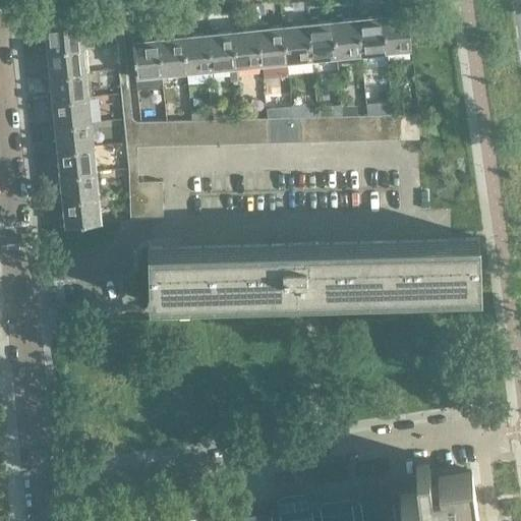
[(381,9),(382,14),(386,50),(411,48),(407,12),(392,13),(391,8),(381,9)]
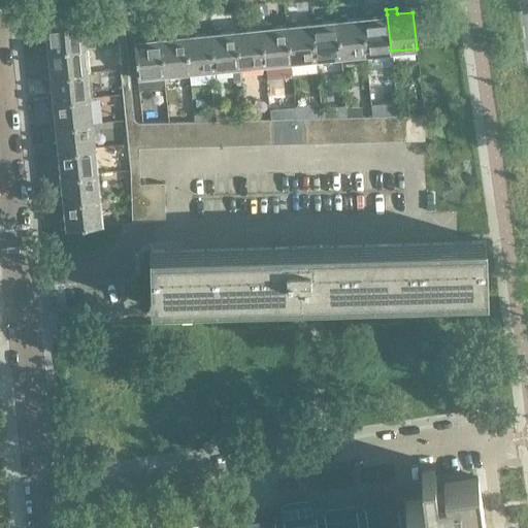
[(360,12),(361,18),(362,18),(365,54),(391,51),(387,14),(372,17),(371,11),(360,12)]
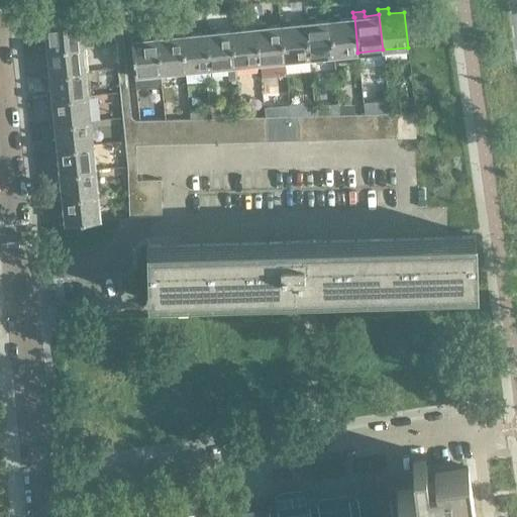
[(328,14),(329,19),(333,55),(357,53),(354,17),(353,17),(339,18),(338,13),(328,14)]
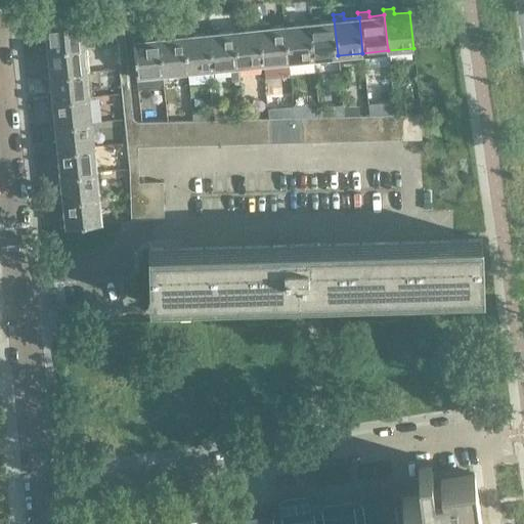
[(308,17),(308,23),(309,23),(313,58),(338,55),(334,19),(319,22),(318,16),(308,17)]
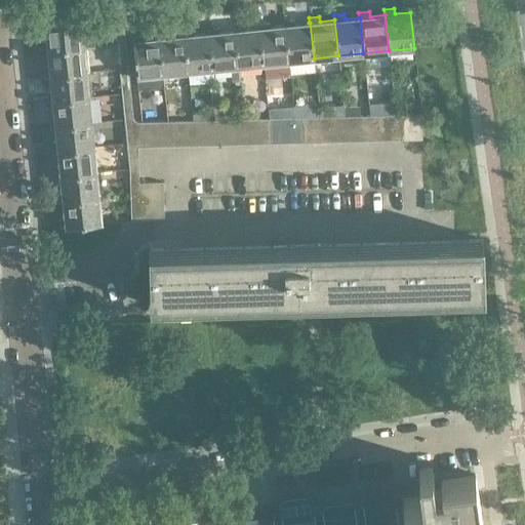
[(117,44),(125,43),(123,17),(115,17),(117,44)]
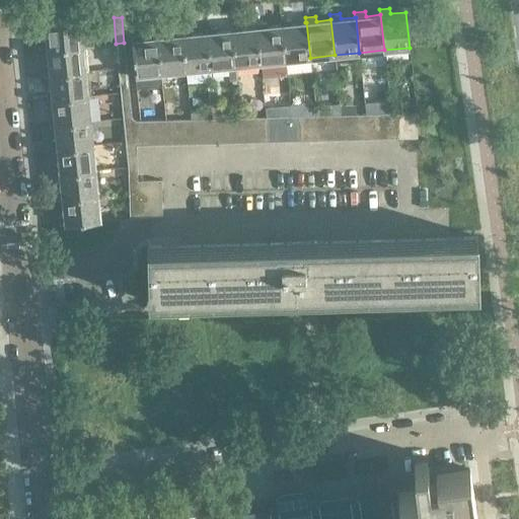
[(280,19),(281,24),(282,24),(285,60),(310,58),(306,22),(305,22),(291,23),(291,19),(280,19)]
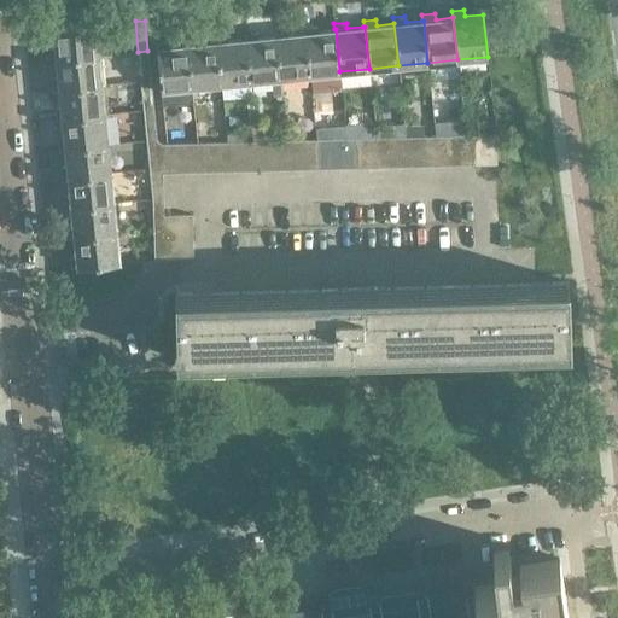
[(54,48),(50,50),(51,62),(57,62),(56,60),(99,56),(111,54),(108,24),(53,29),(54,48)]
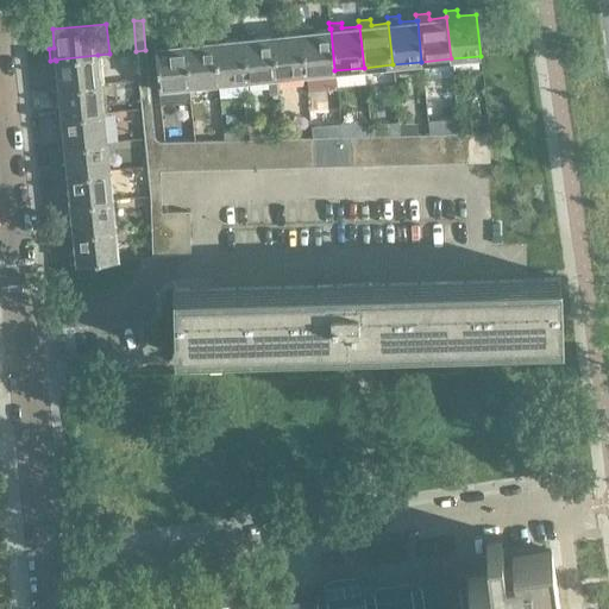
[(300,26),(300,32),(305,74),(334,70),(331,29),(330,29),(313,31),(312,25),(300,26)]
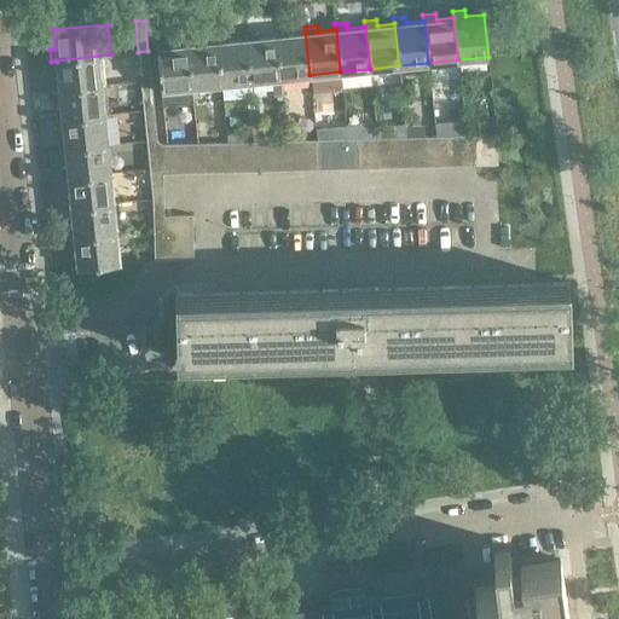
[(275,30),(275,36),(281,77),(310,75),(305,33),(288,34),(287,29),(275,30)]
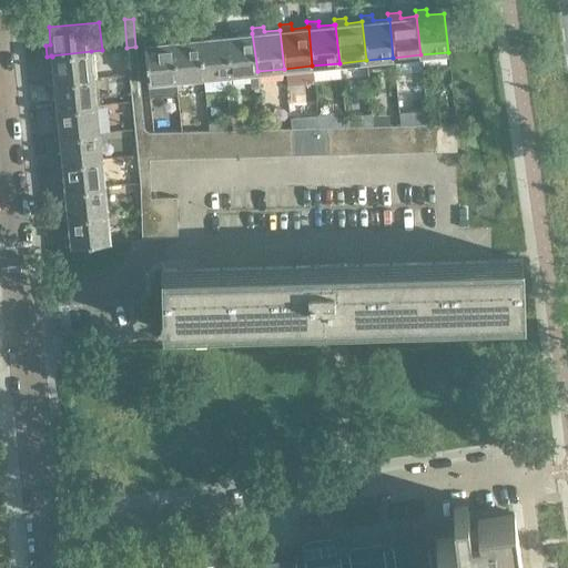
[(225,30),(225,36),(231,74),(250,72),(251,85),(260,84),(257,71),(252,33),(237,34),(236,29),(225,30)]
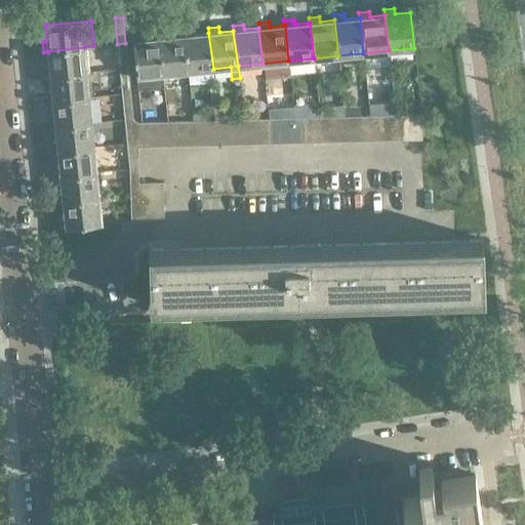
[(183,31),(184,35),(188,71),(213,69),(208,33),(194,35),(194,30),(183,31)]
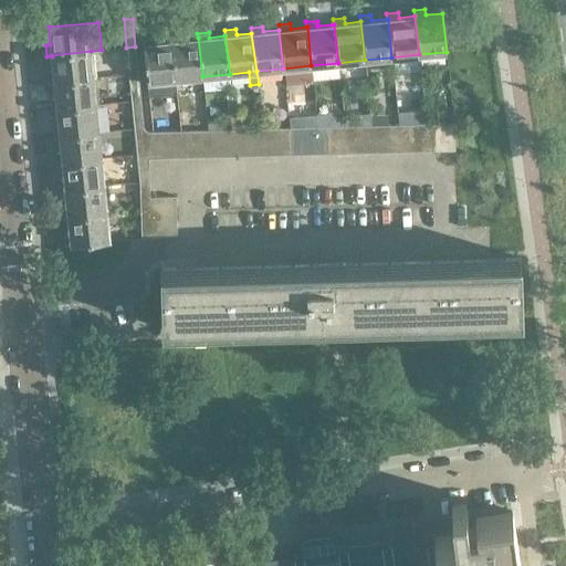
[(176,80),(202,76),(198,38),(182,40),(181,34),(170,35),(170,41),(173,41),(176,80)]
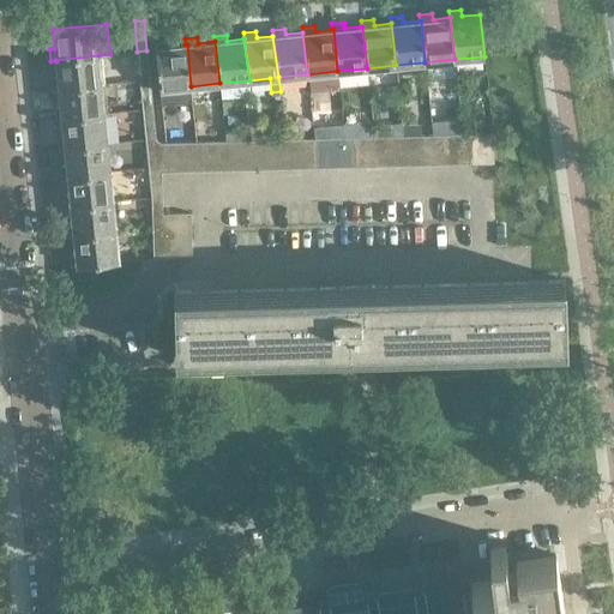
[(168,41),(156,42),(155,42),(161,89),(191,86),(187,44),(185,44),(169,46),(168,41)]
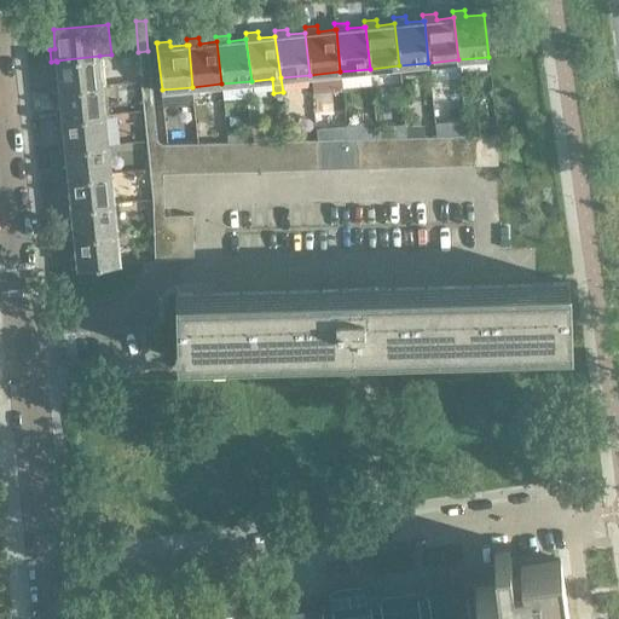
[(151,80),(148,51),(138,52),(142,81),(151,80)]
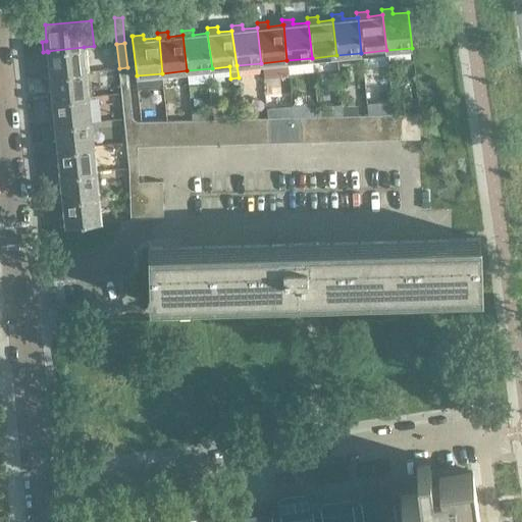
[(47,51),(48,52),(49,65),(44,66),(46,76),(50,76),(50,75),(86,72),(84,47),(47,51)]
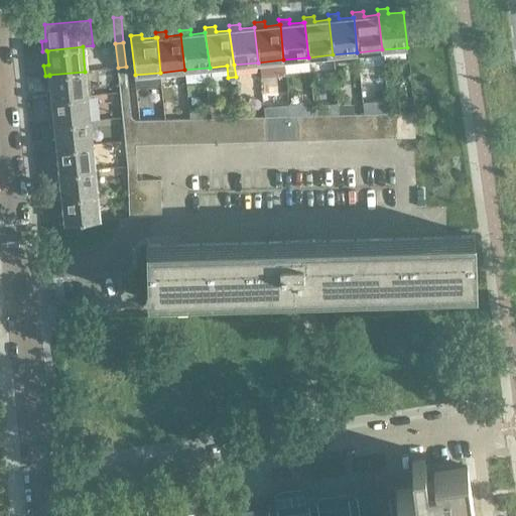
[(120,93),(128,92),(126,67),(118,68),(120,93)]
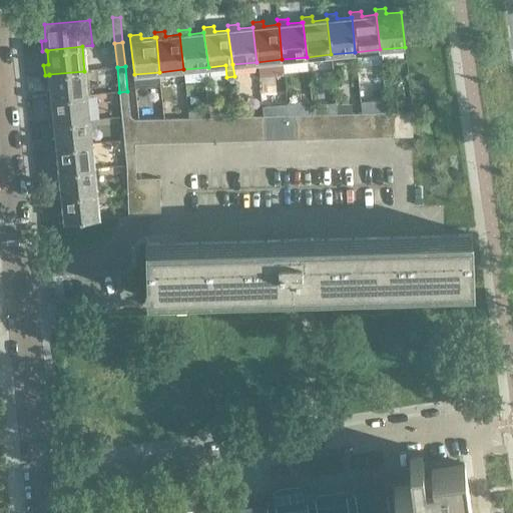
[(49,74),(49,75),(51,89),(46,89),(47,99),(52,99),(52,98),(87,95),(84,71),(49,74)]
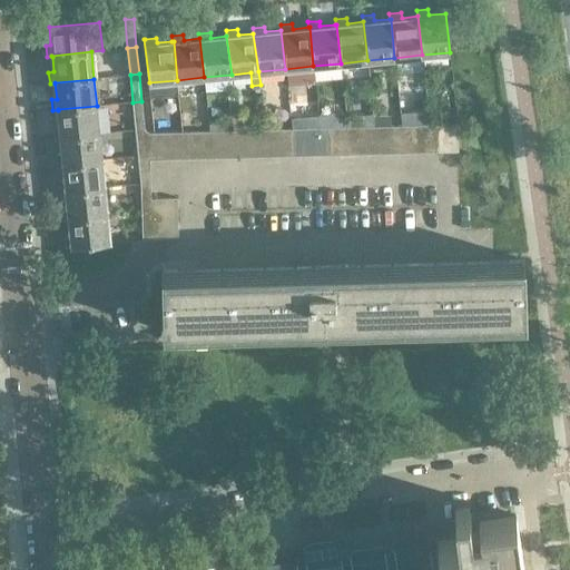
[(214,91),(206,92),(207,104),(216,102),(214,91)]
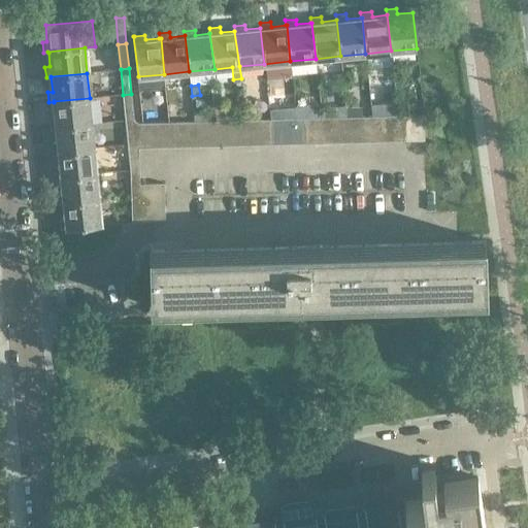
[(126,120),(134,119),(131,94),(123,95),(126,120)]
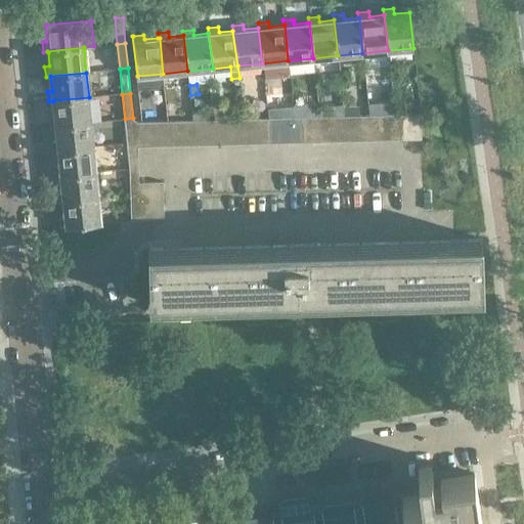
[(53,100),(53,101),(54,116),(49,117),(51,127),(55,126),(55,125),(91,122),(89,97),(53,100)]
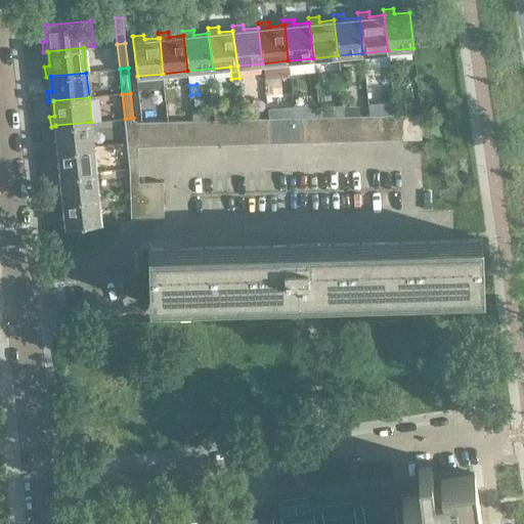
[(338,116),(345,116),(343,103),(326,105),(328,116),(338,116)]
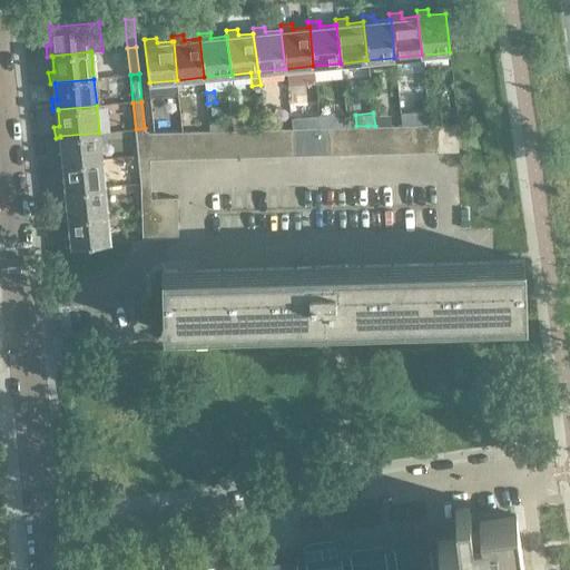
[(375,115),(375,126),(380,125),(391,125),(391,115),(375,115)]
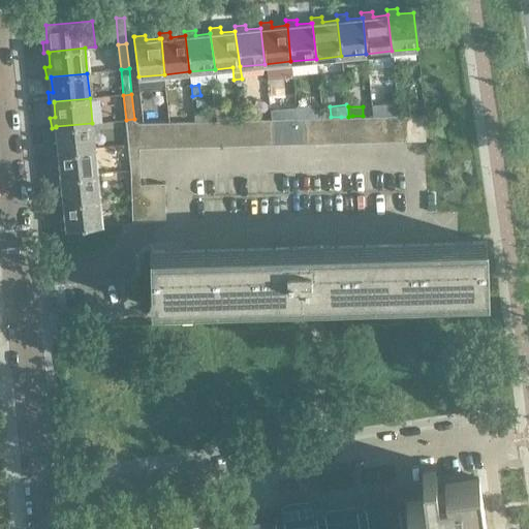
[(195,113),(195,121),(198,121),(211,121),(212,121),(212,113),(195,113)]
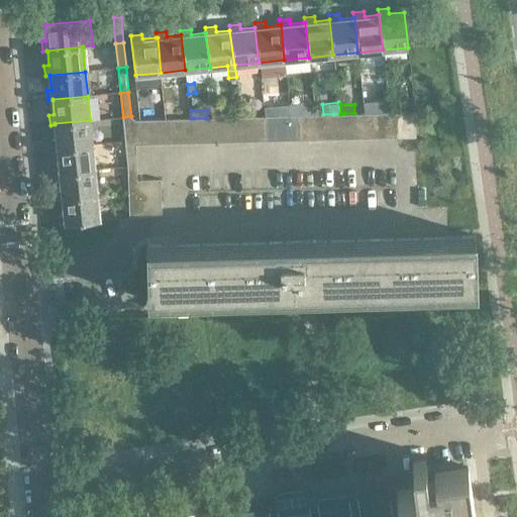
[(415,111),(406,112),(407,136),(415,135),(415,111)]
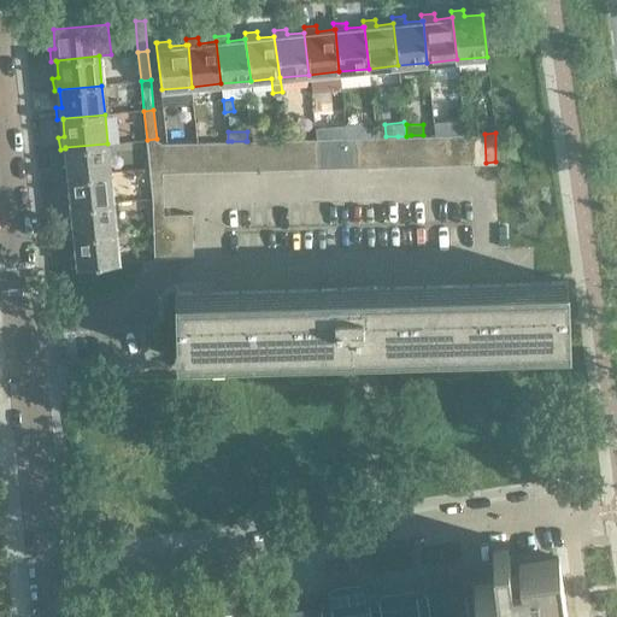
[(458,163),(458,134),(445,135),(445,164),(458,163)]
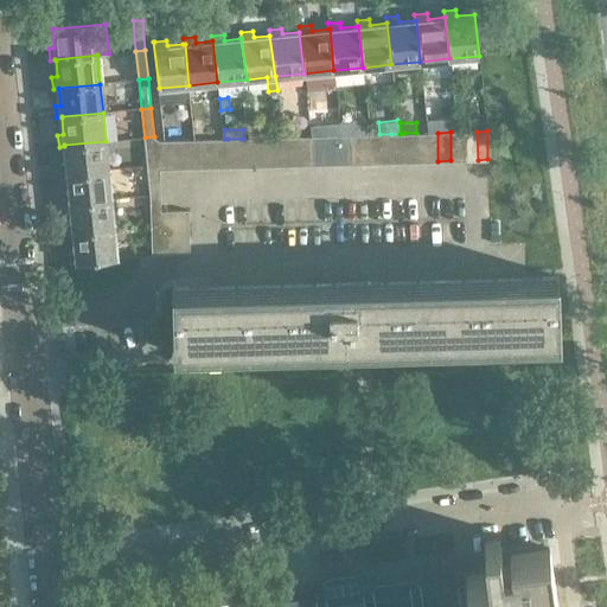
[(465,160),(464,132),(451,132),(451,160),(465,160)]
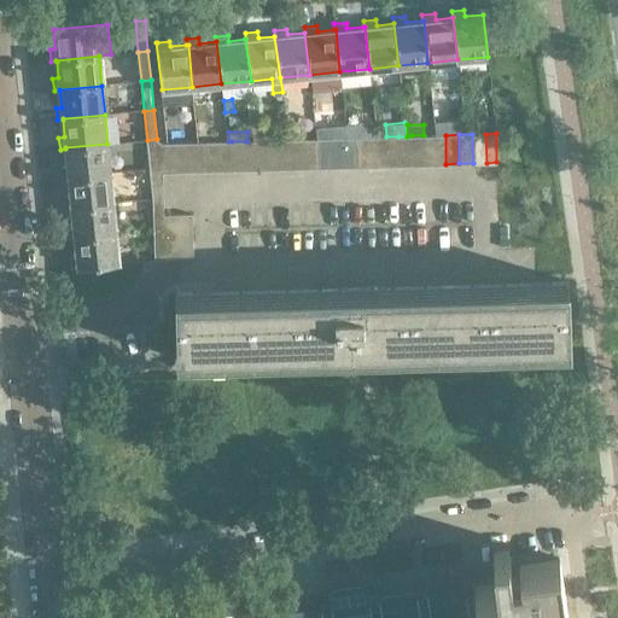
[(487,163),(485,134),(472,134),(473,163),(487,163)]
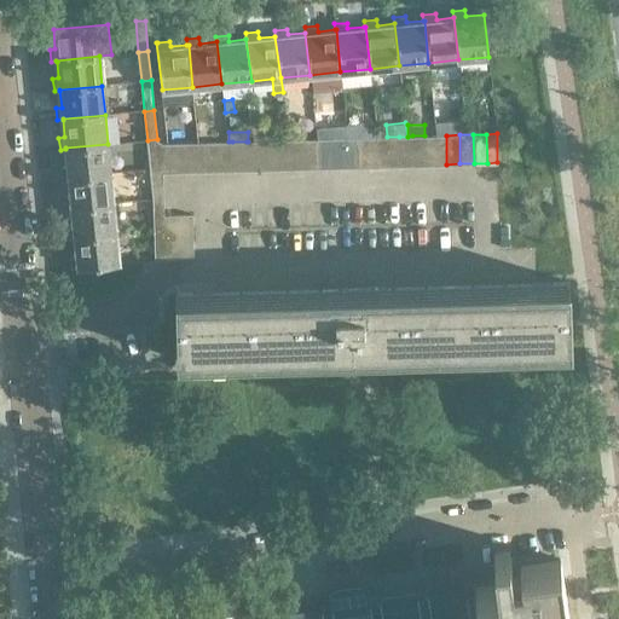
[(414,166),(412,136),(408,137),(399,137),(400,166),(414,166)]
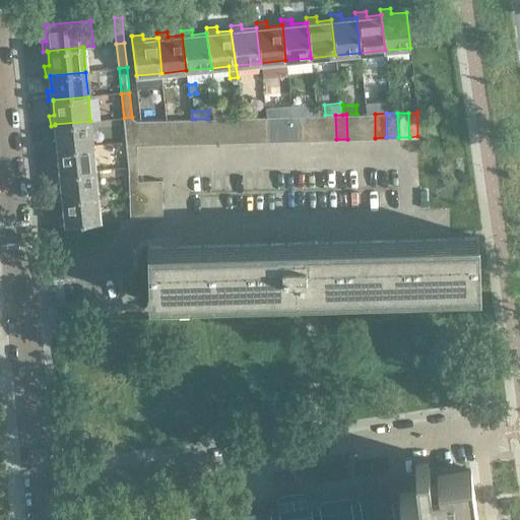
[(359,138),(358,114),(356,114),(346,114),(347,139),(359,138)]
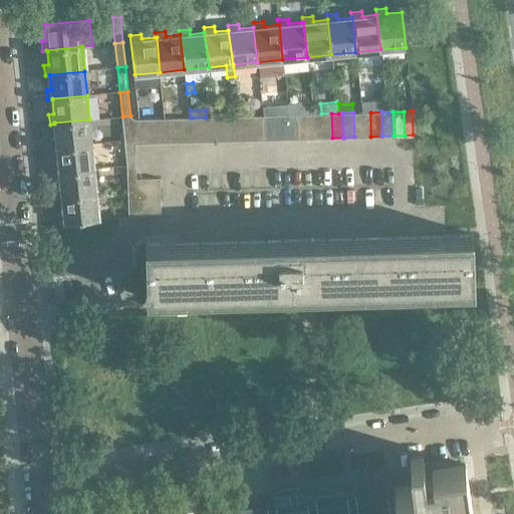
[(361,112),(353,112),(354,137),(362,137),(361,112)]
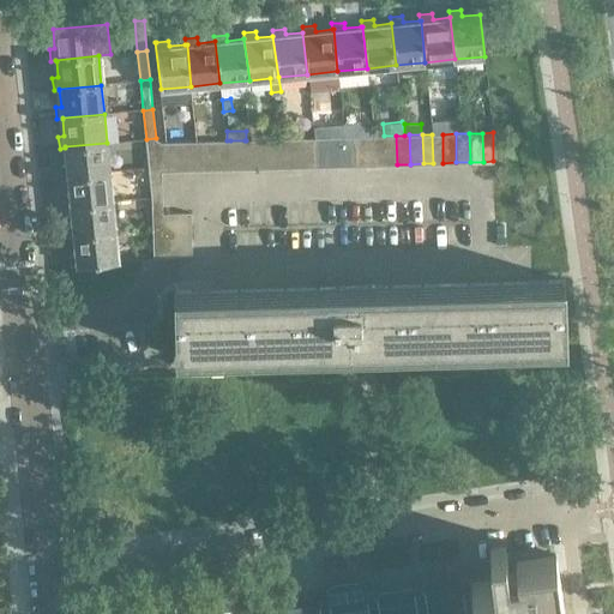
[(443,134),(432,134),(433,163),(443,163),(443,134)]
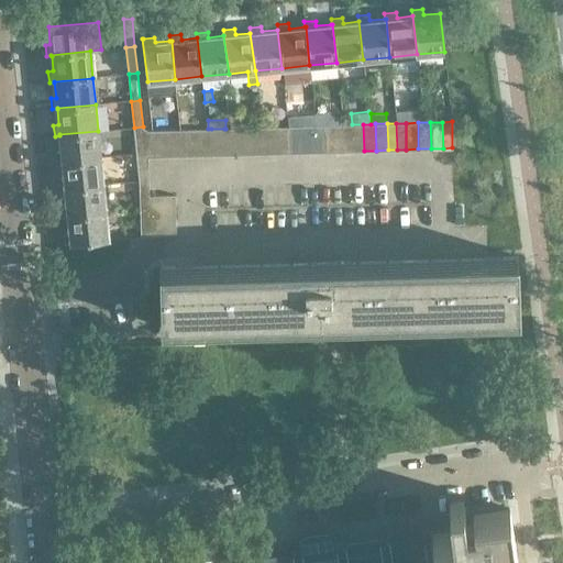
[(342,124),(333,125),(334,152),(343,151),(342,124)]
